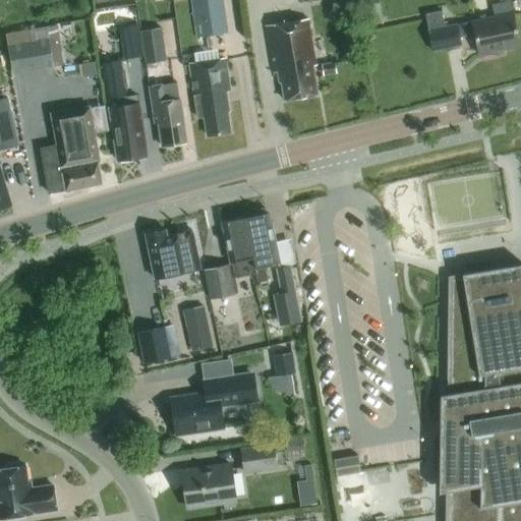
[(228,33),(222,0),(190,0),(195,37),(228,33)]
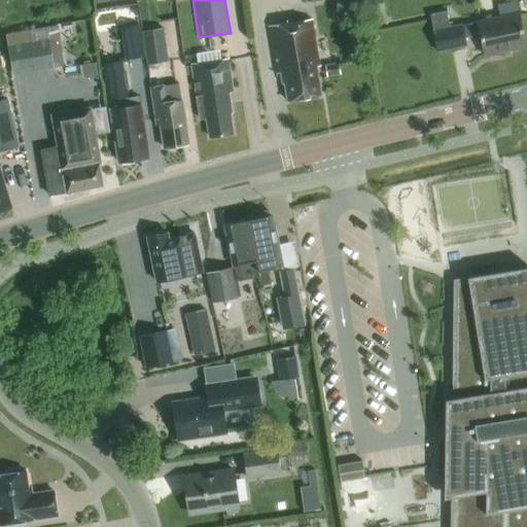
[(464,40),(480,37),(484,56),(526,47),(519,13),(518,14),(516,1),(497,5),(499,18),(477,22),(461,25),(449,27),(446,10),(430,14),(433,30),(431,30),(436,53),(465,45),(464,40)]
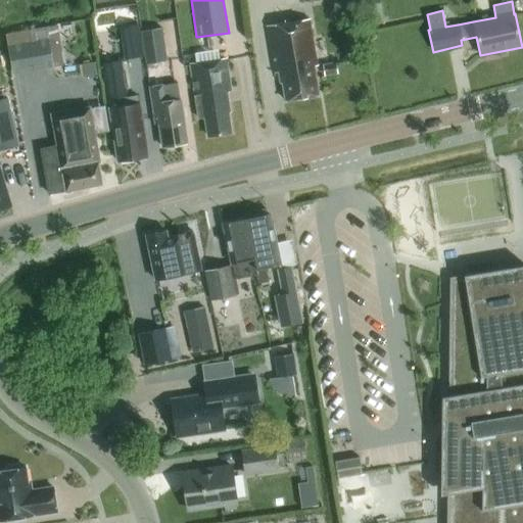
[(102,28),(121,26),(119,7),(100,8),(102,28)]
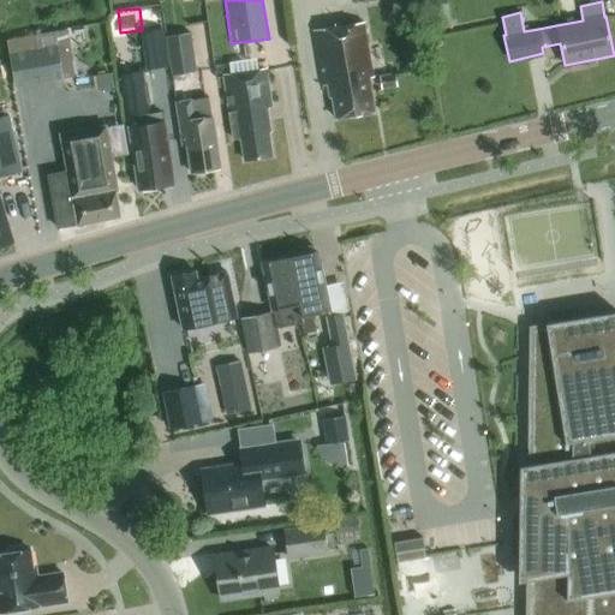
[(369,78),(372,78),(363,24),(315,33),(324,87),(329,85),(330,99),(333,99),(336,119),(375,113),(369,78)]
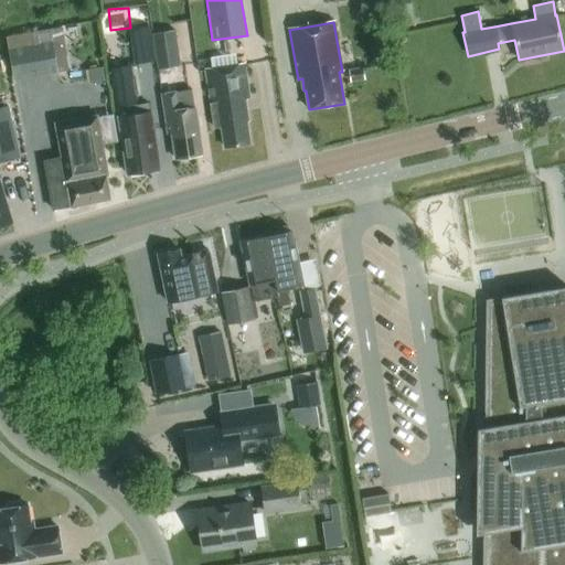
[(153,61),(148,25),(129,29),(135,64),(153,61)]
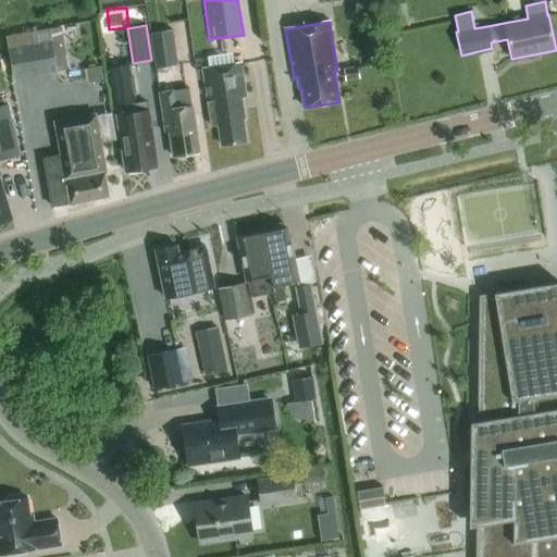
[(149,34),(156,69),(178,65),(173,29),(149,34)]
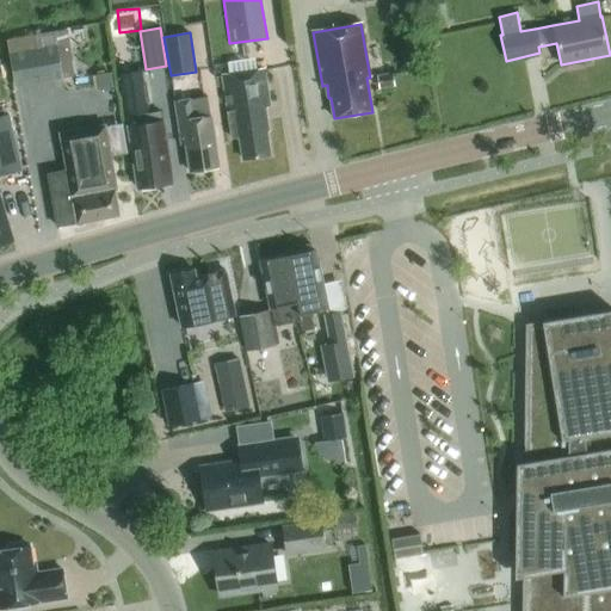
[(7,39),(16,87),(62,79),(56,45),(38,48),(36,34),(7,39)]
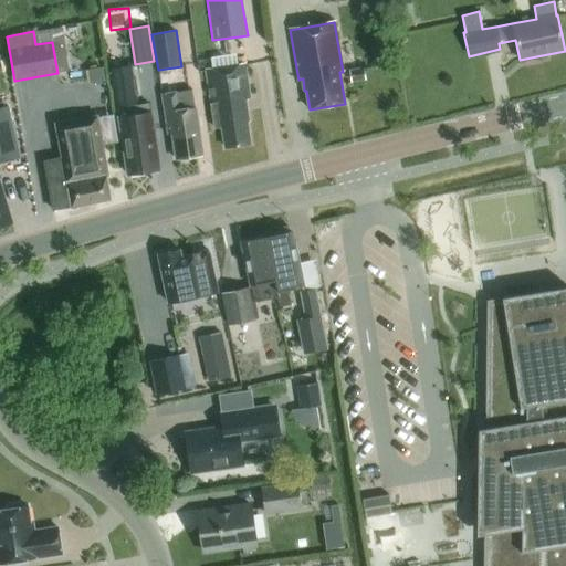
[(244,65),(206,71),(215,128),(222,127),(226,148),(249,144),(244,117),(248,116),(247,106),(243,106),(242,101),(250,100),(244,65)]
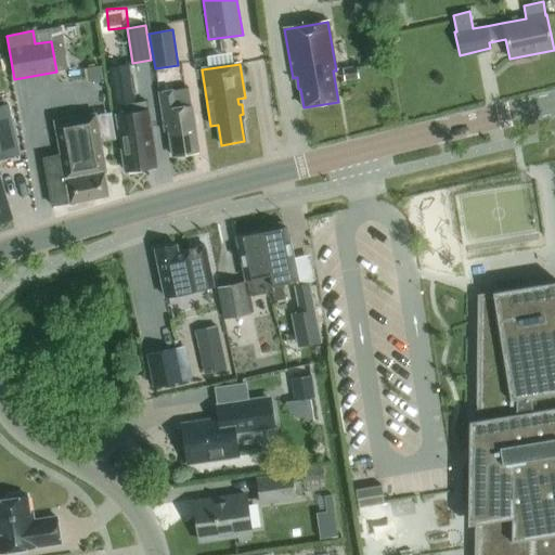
[(356,66),(341,68),(345,80),(358,78),(356,66)]
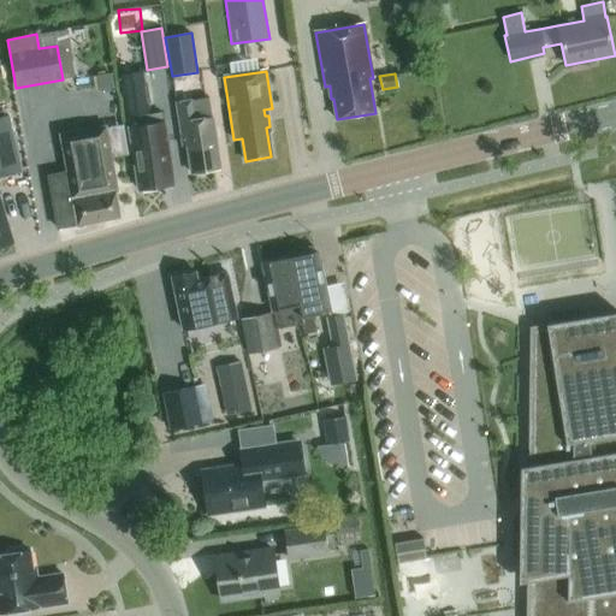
[(124,88),(128,117),(149,114),(146,84),(124,88)]
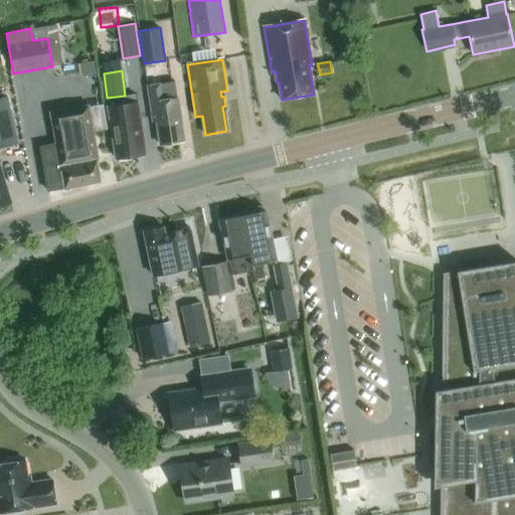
[(7,98),(3,99),(1,90),(2,90),(0,80),(0,204),(10,202),(0,169),(0,147),(18,144),(7,98)]
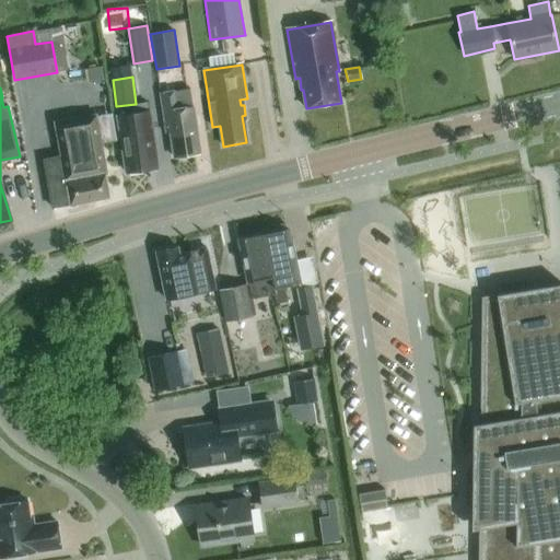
[(193,106),(178,108),(175,89),(160,91),(166,133),(170,133),(174,158),(199,153),(193,106)]
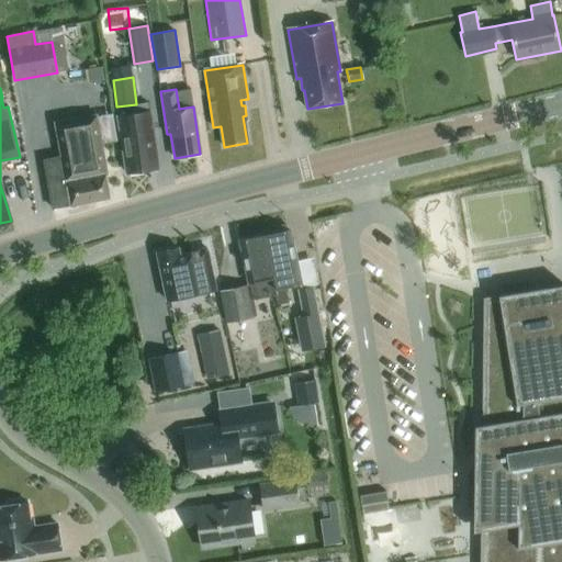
[(126,173),(158,168),(149,112),(117,117),(126,173)]
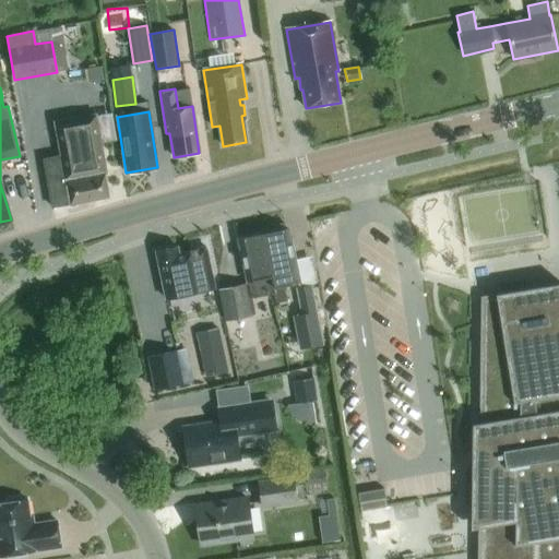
[(55,122),(61,156),(44,159),(51,207),(70,204),(108,197),(100,150),(94,115),(55,122)]
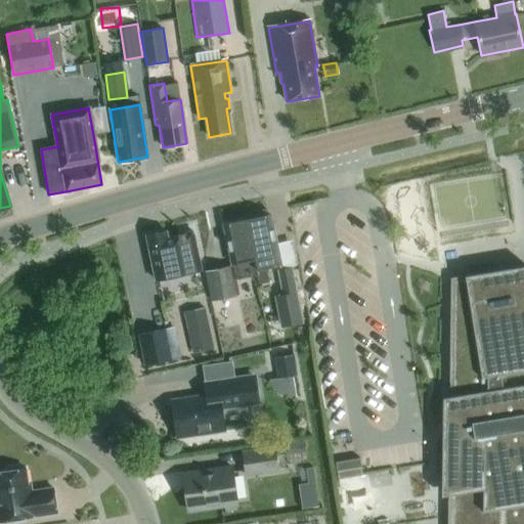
[(258,275),(257,275),(258,284),(268,281),(265,268),(278,265),(276,254),(278,254),(270,215),(267,215),(266,209),(246,214),(247,219),(254,257),(254,258),(249,258),(250,264),(255,263),(256,270),(257,269),(258,275)]
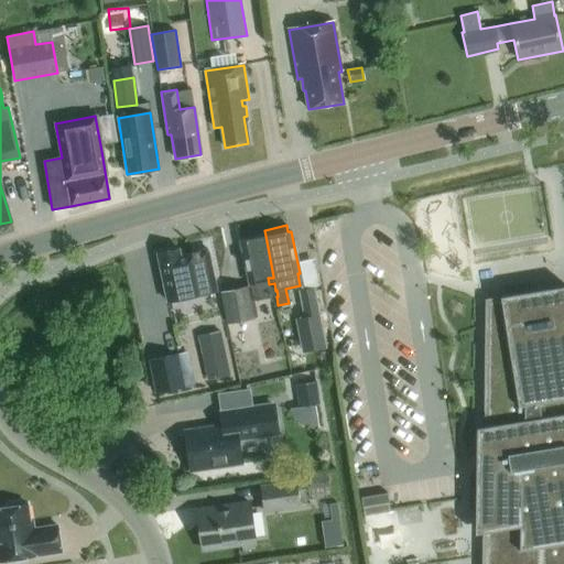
[(229,324),(240,321),(255,318),(251,302),(277,296),(278,296),(277,290),(275,291),(274,283),(269,284),(268,278),(273,278),(273,277),(266,236),(239,241),(248,285),(250,285),(250,286),(221,292),(229,324)]
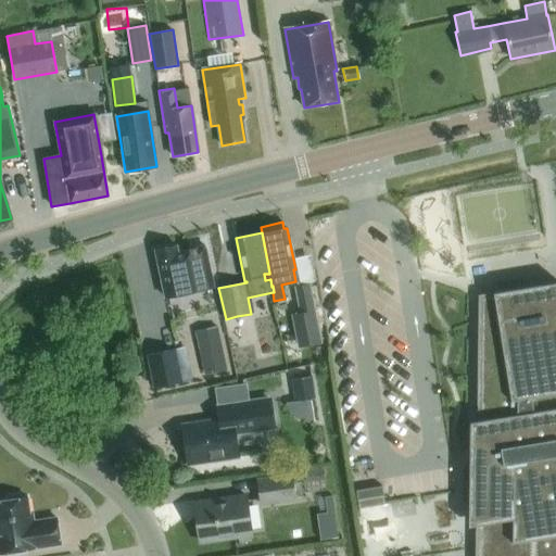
[(154,249),(165,297),(213,286),(210,272),(213,272),(210,257),(207,258),(204,244),(177,251),(175,244),(154,249)]
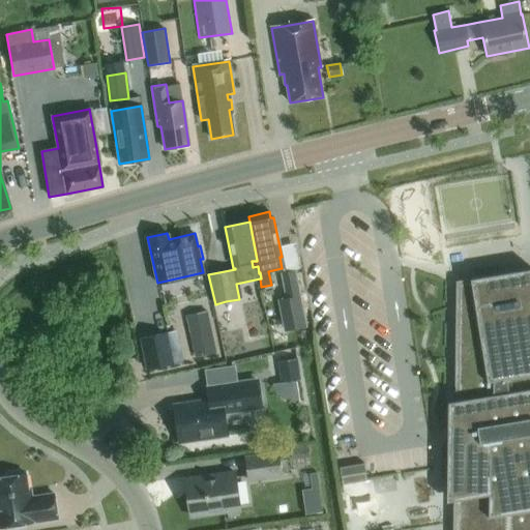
[(529,529),(529,268),(455,281),(454,401),(447,402),(446,501),(452,500),(452,529),(529,529)]
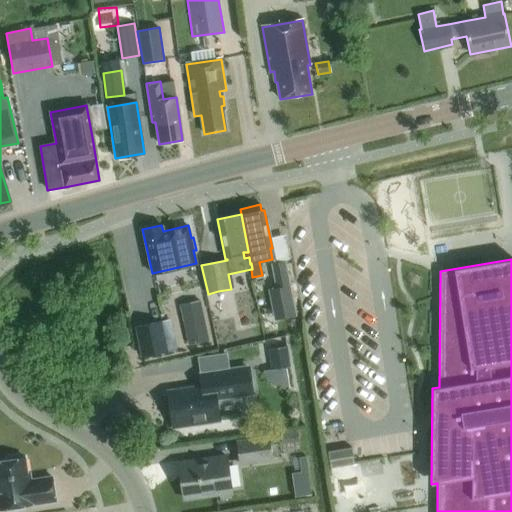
[(296,315),(285,261),(271,263),(276,287),(268,288),(274,319),(296,315)]
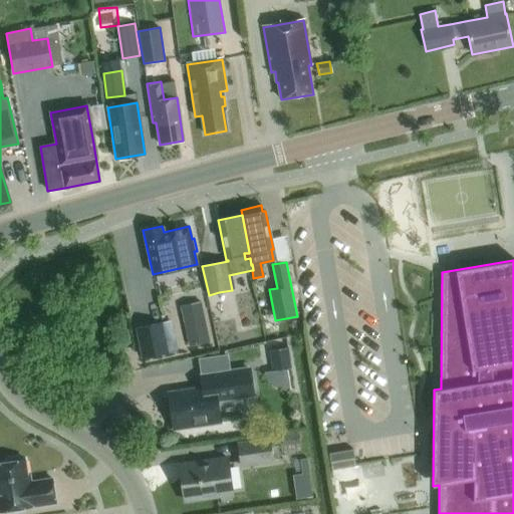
[(210,341),(205,318),(185,322),(190,345),(210,341)]
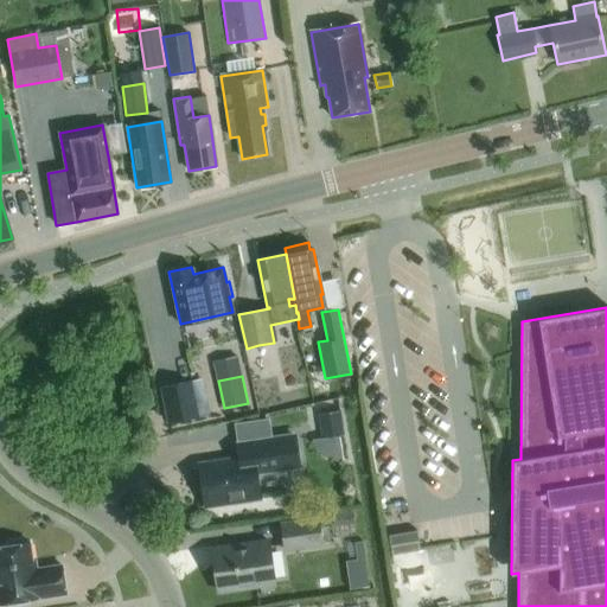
[(209,415),(203,378),(159,385),(166,422),(209,415)]
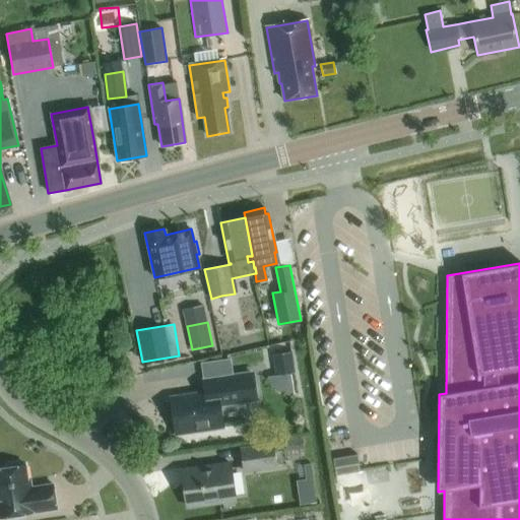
[(272,354),(275,375),(295,373),(291,351),(272,354)]
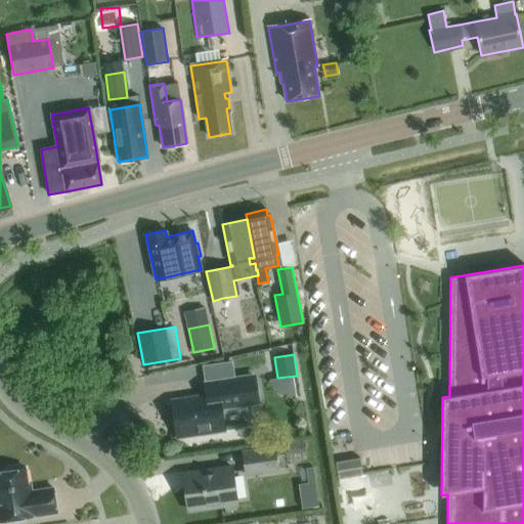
[(207,398),(172,403),(177,435),(224,428),(221,408),(259,402),(256,377),(205,384),(207,398)]
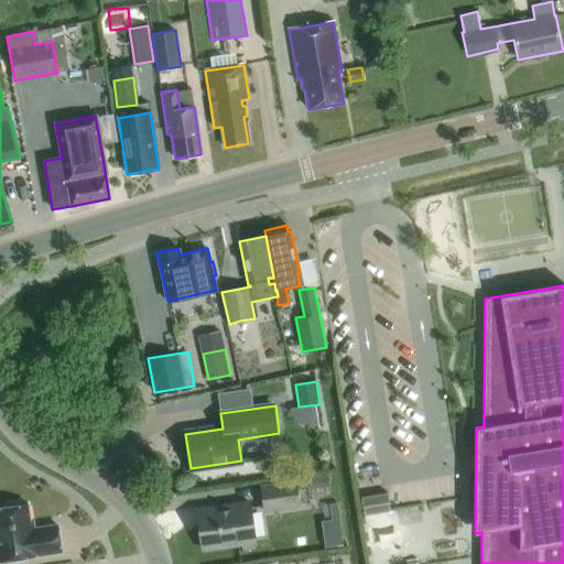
[(308,477),(312,499),(331,497),(327,475),(308,477)]
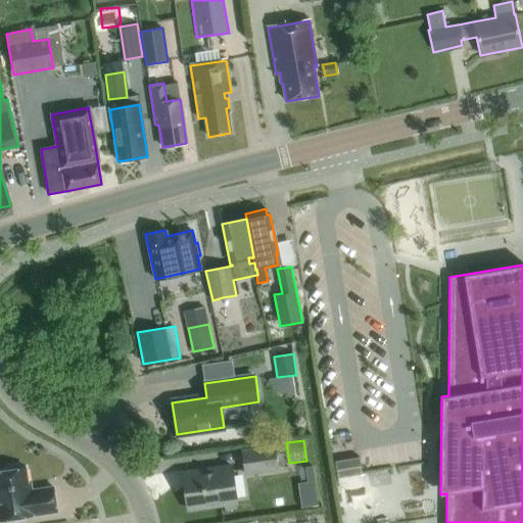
[(275,445),(241,450),(244,474),(278,470),(275,445)]
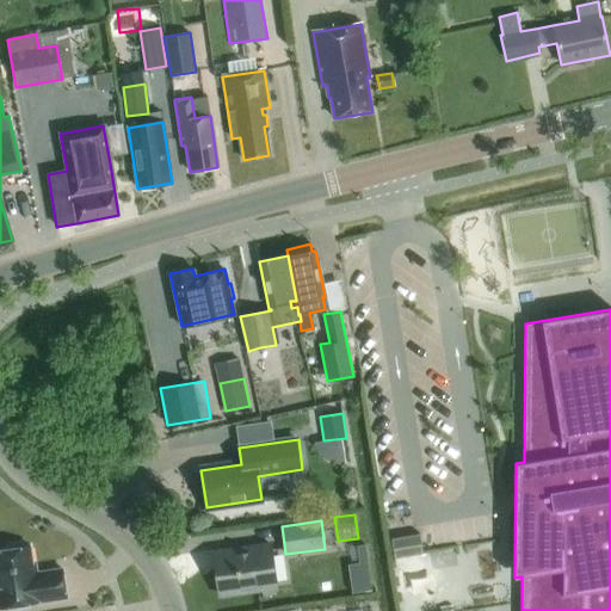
[(419,535),(392,539),(395,559),(423,554),(419,535)]
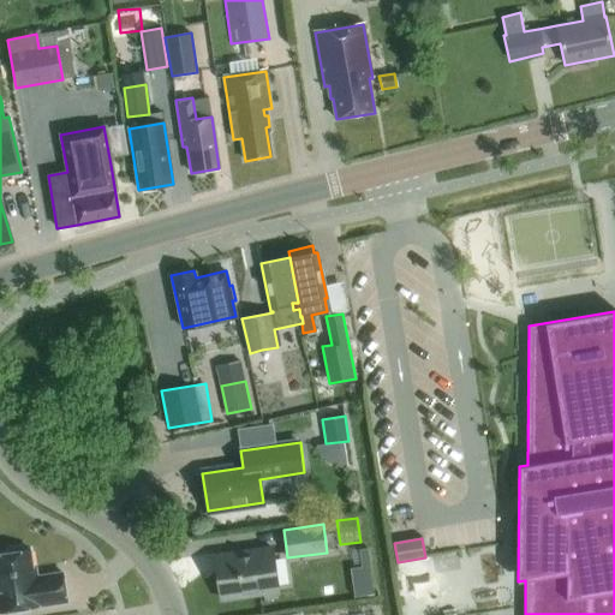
[(0,611),(66,602),(63,573),(34,577),(30,550),(25,550),(21,547),(10,548),(6,554),(0,554),(0,611)]
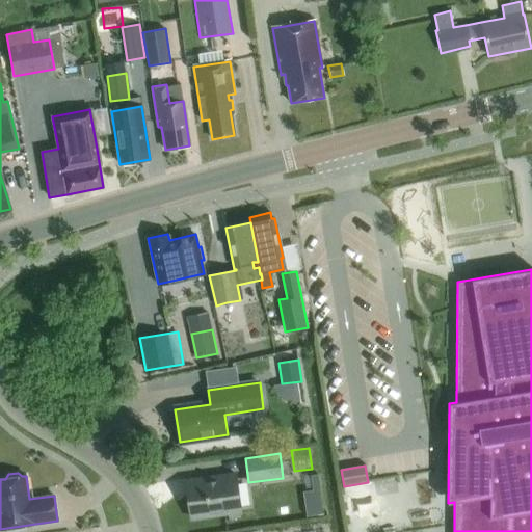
[(309,474),(311,513),(327,512),(325,473),(309,474)]
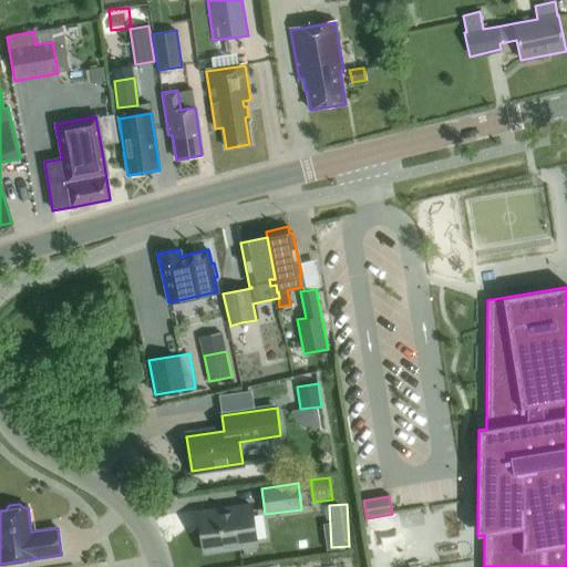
[(251,506),(197,514),(203,553),(257,545),(251,506)]
